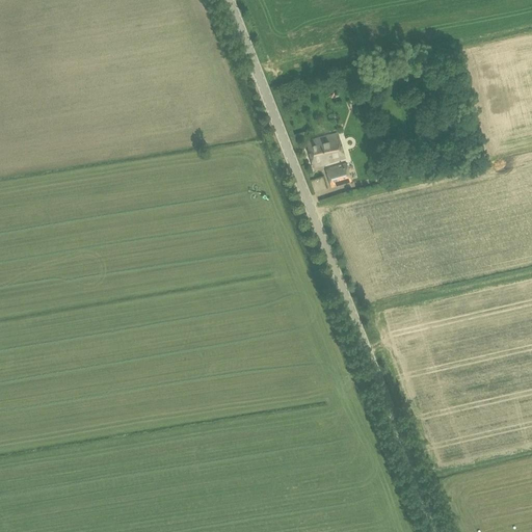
[(361,81),(350,83),(352,90),(362,88),(361,81)]
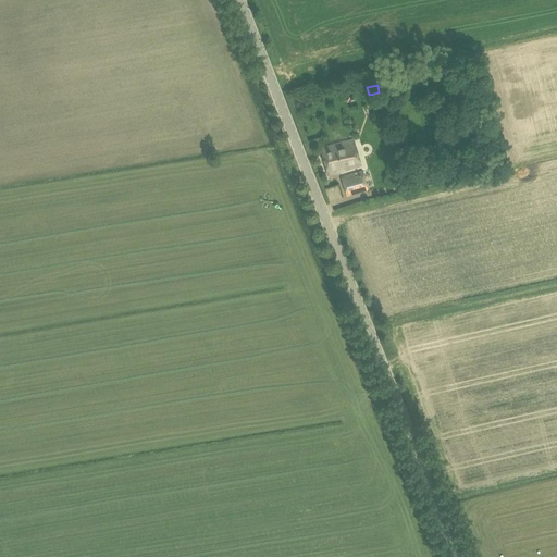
[(321,148),(327,174),(361,165),(354,139),(321,148)]
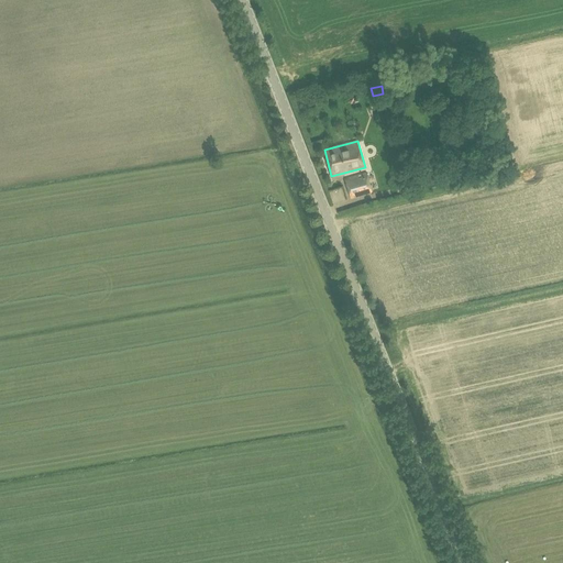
[(372,191),(371,186),(367,177),(366,172),(344,178),(351,197),(372,191)]
